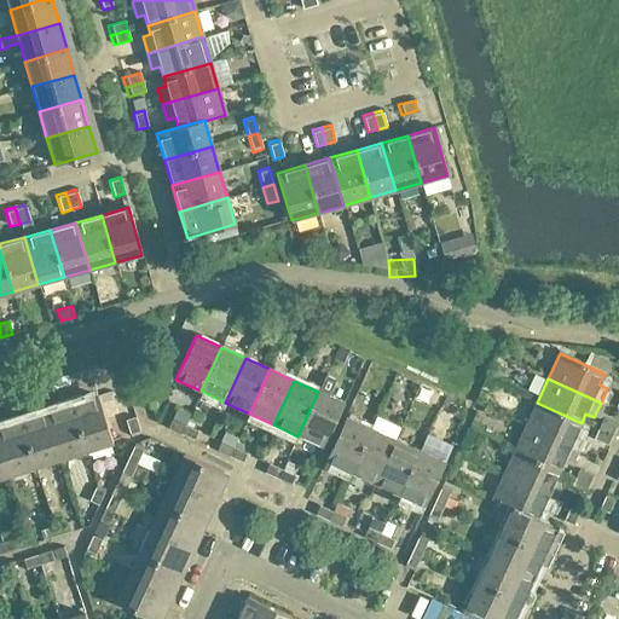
[(323,447),(343,403),(318,392),(298,437),(323,447)]
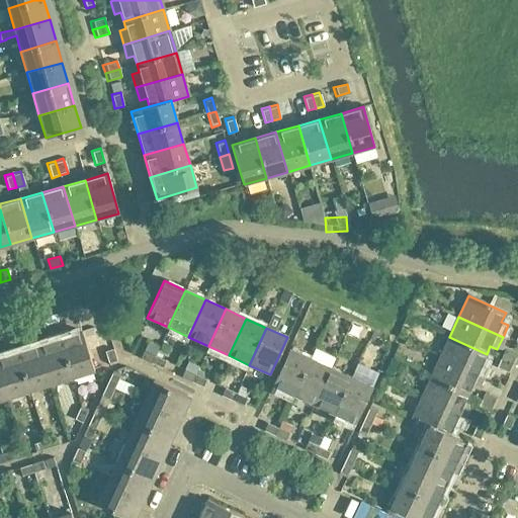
[(94,370),(82,331),(59,338),(72,377),(94,370)]
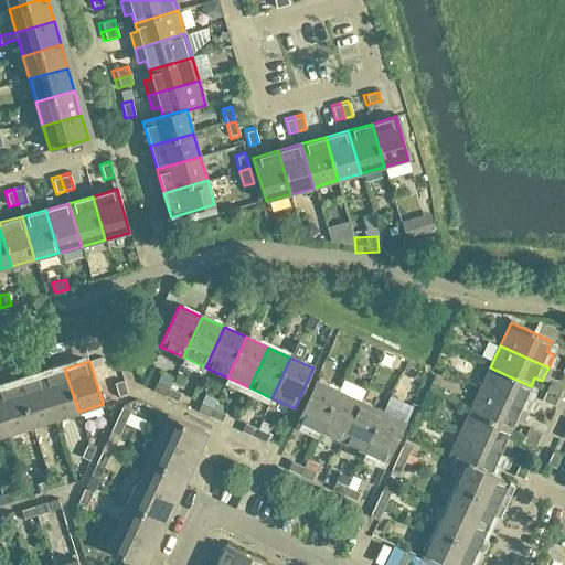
[(526,395),(531,386),(490,368),(480,390),(528,412),(534,398),(526,395)]
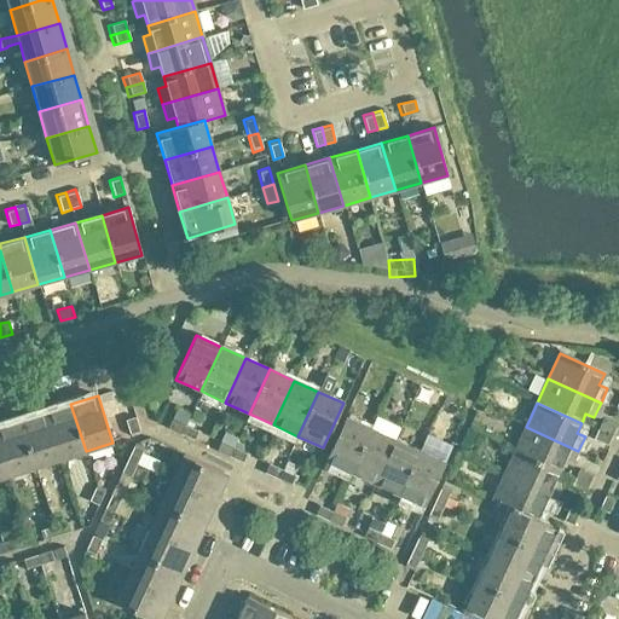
[(86,451),(70,404),(46,412),(61,460),(86,451)]
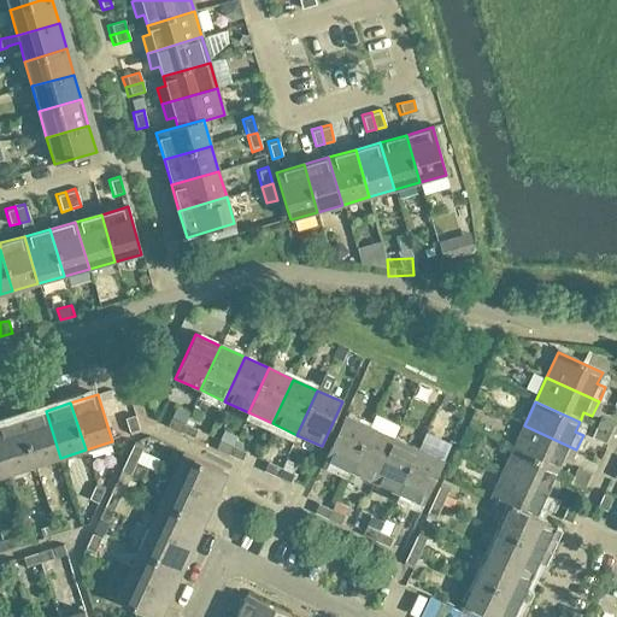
[(60,458),(46,411),(19,419),(35,466),(60,458)]
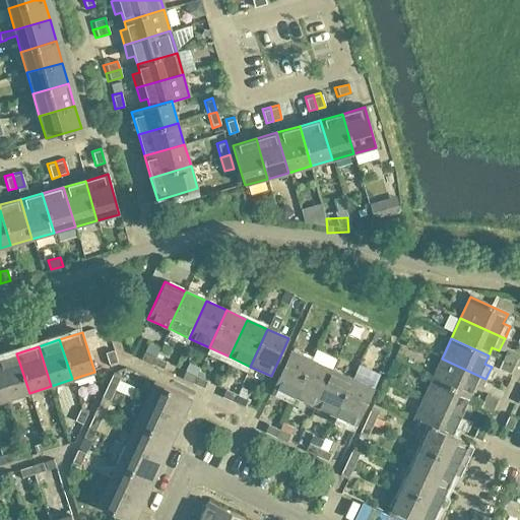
[(117,363),(114,350),(106,352),(110,367),(118,365),(117,363)]
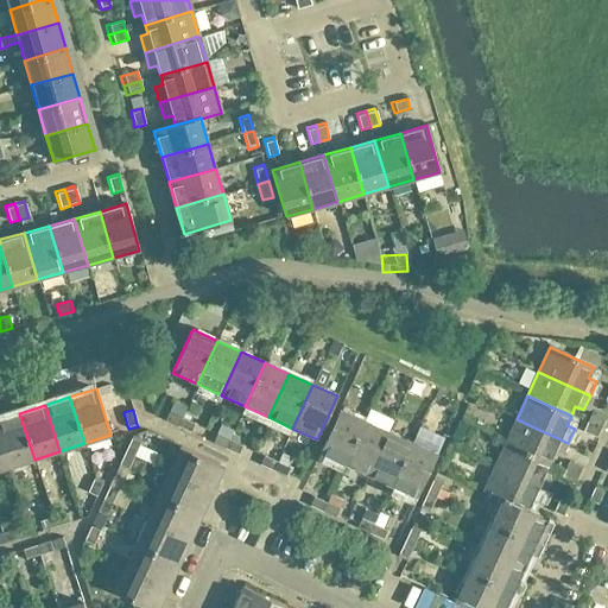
[(344,466),(365,420),(340,410),(320,454),(344,466)]
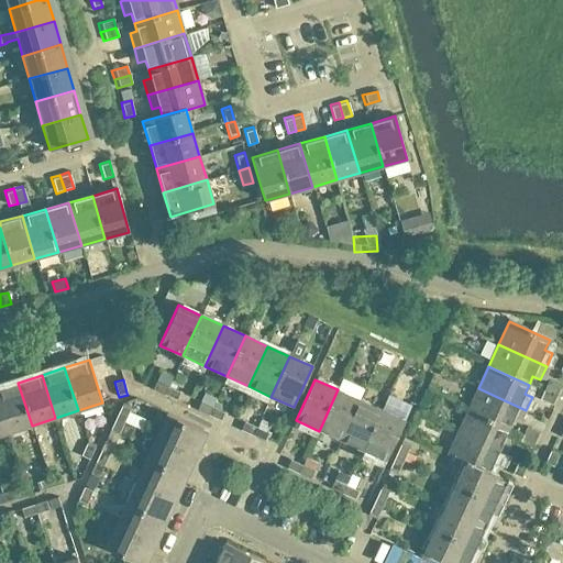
[(164,395),(168,387),(154,381),(150,388),(164,395)]
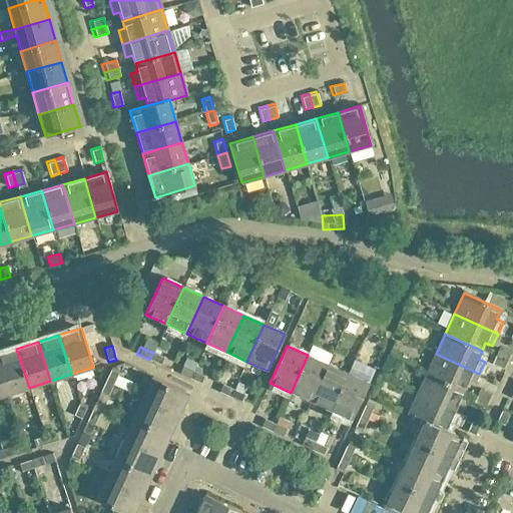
[(29,388),(16,349),(0,353),(0,369),(8,394),(29,388)]
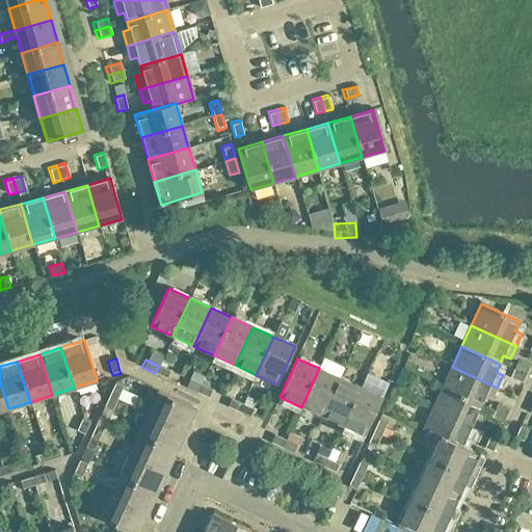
[(531,369),(517,362),(514,370),(527,376),(531,369)]
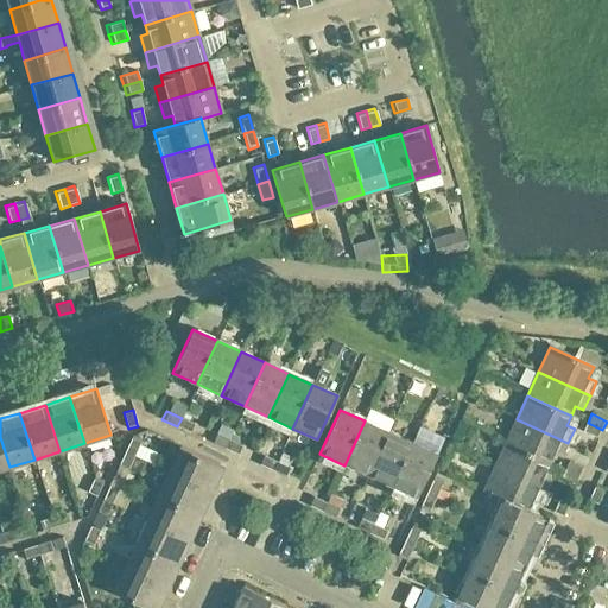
[(197,424),(182,418),(177,426),(194,434),(197,424)]
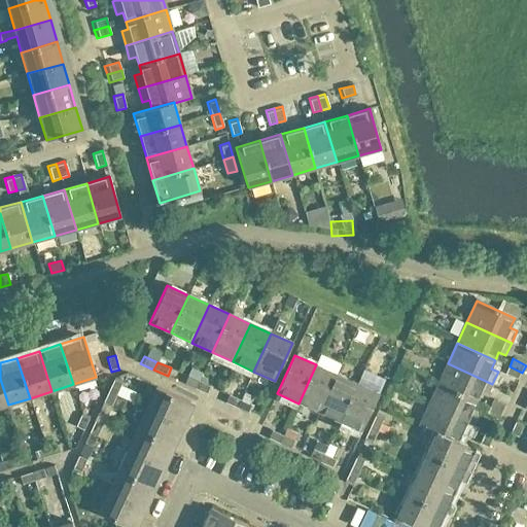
[(492,384),(448,363),(437,383),(476,400),(480,393),(487,396),(492,384)]
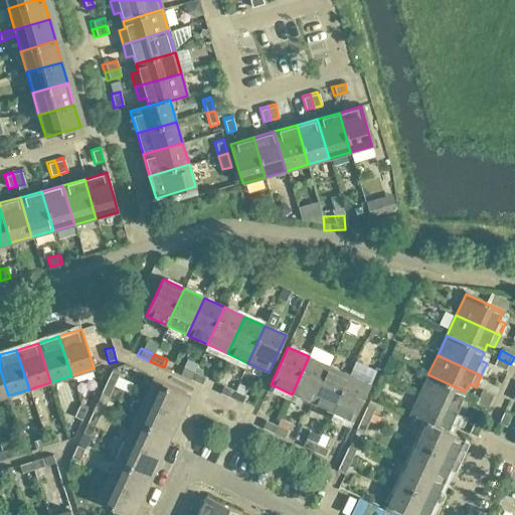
[(312,403),(329,366),(309,357),(309,356),(292,394),(312,403)]
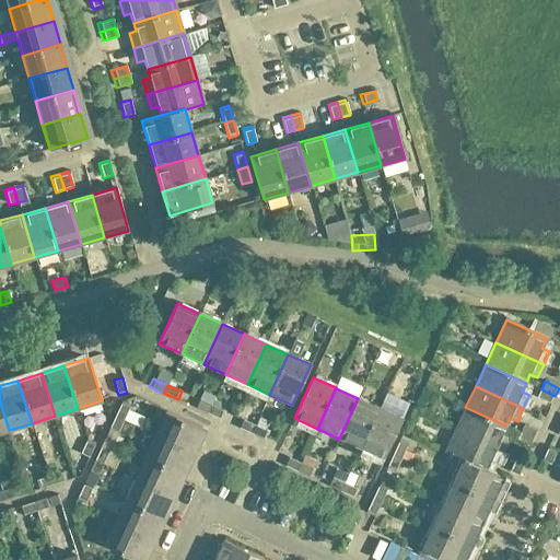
[(551,404),(555,396),(541,389),(537,397),(551,404)]
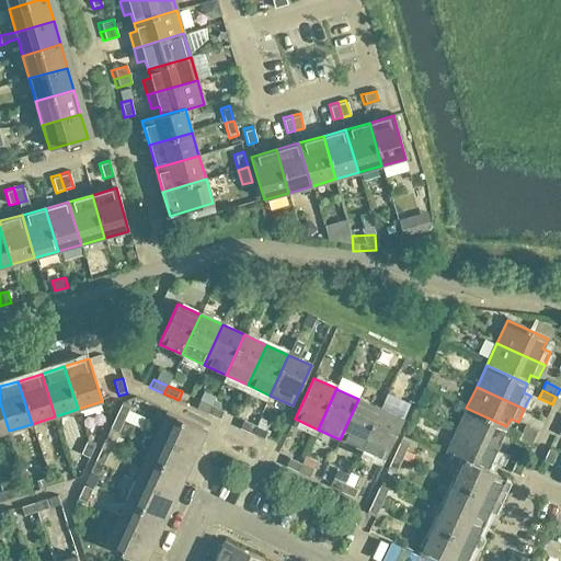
[(208,414),(212,405),(197,399),(194,408),(208,414)]
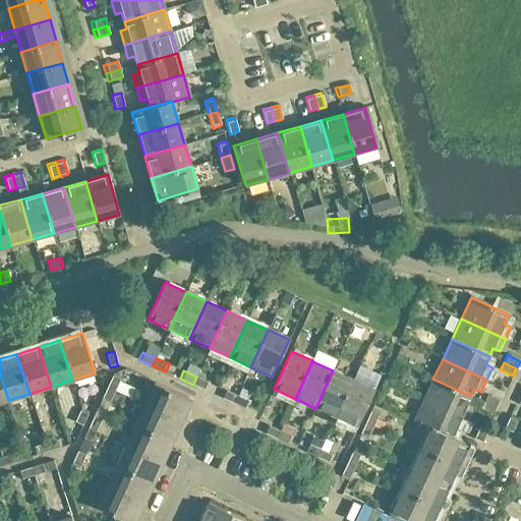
[(336,417),(352,380),(333,370),(315,408),(336,417)]
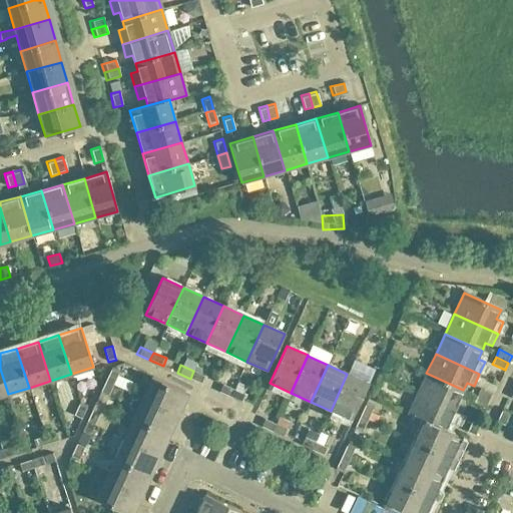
[(113,385),(119,372),(111,369),(105,382),(113,385)]
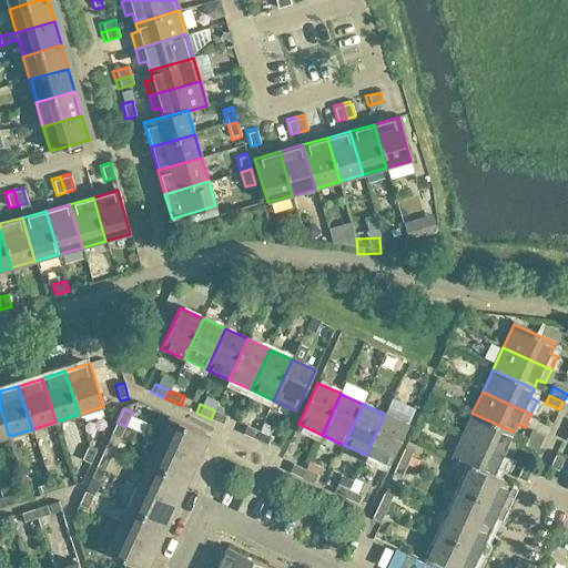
[(225,426),(229,417),(214,411),(211,419),(225,426)]
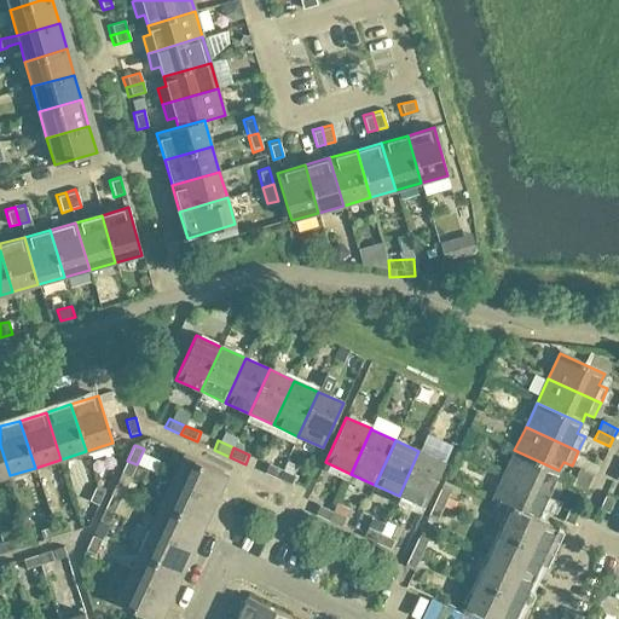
[(555,480),(559,470),(514,450),(503,475),(556,499),(562,485),(555,480)]
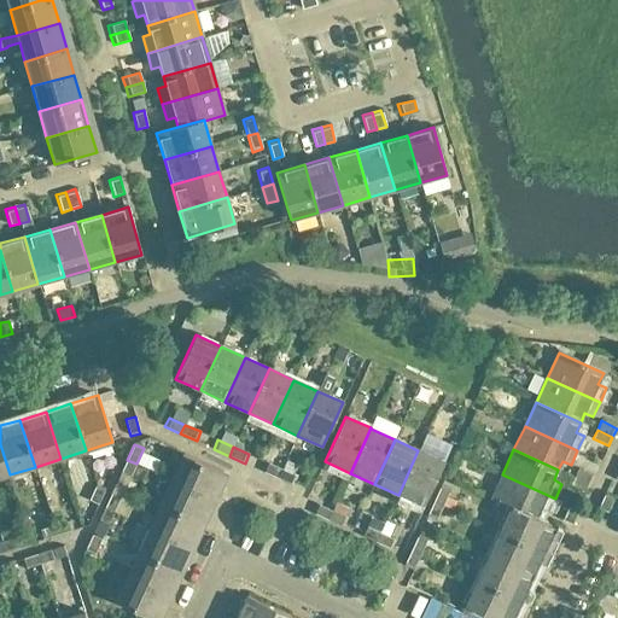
[(424,507),(444,461),(418,450),(398,495),(424,507)]
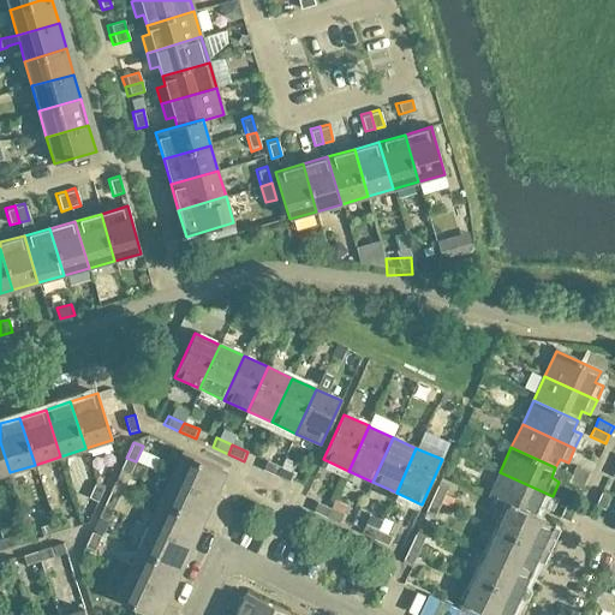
[(215,497),(226,472),(181,452),(171,477),(215,497)]
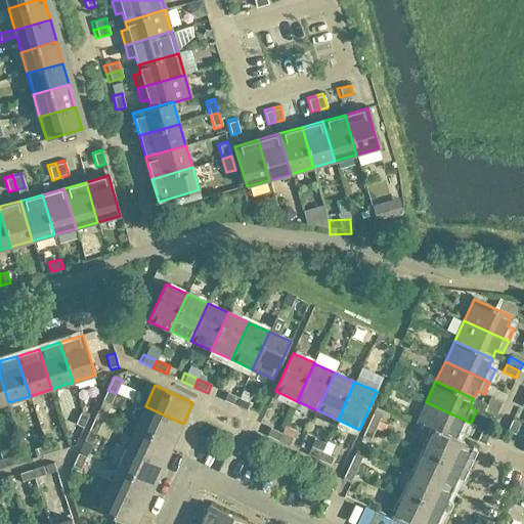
[(110,406),(116,393),(107,390),(101,403),(110,406)]
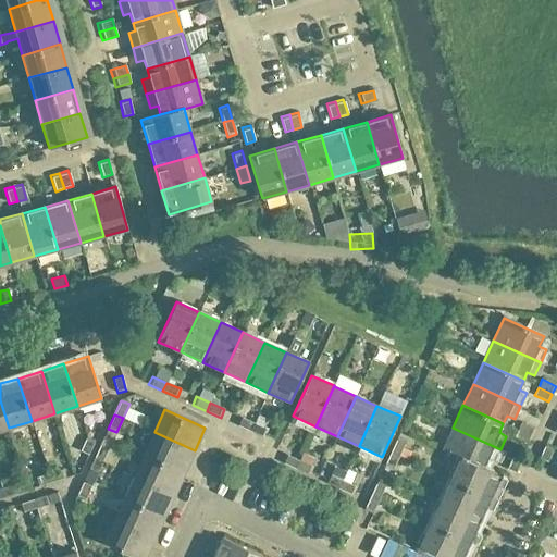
[(250,431),(254,423),(239,417),(236,424),(250,431)]
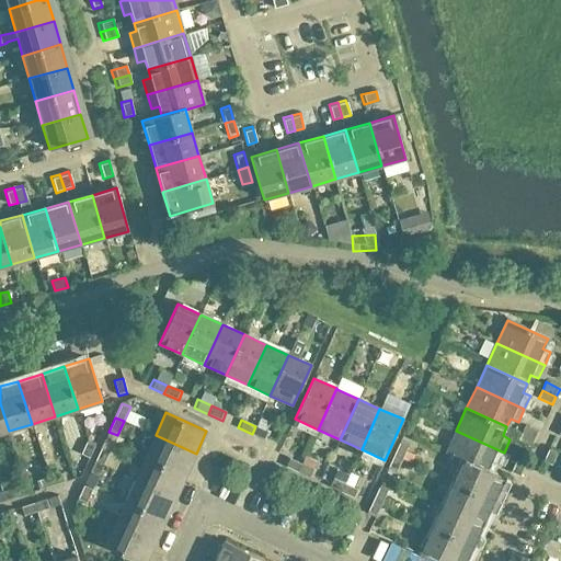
[(536,441),(539,432),(525,425),(522,434),(536,441)]
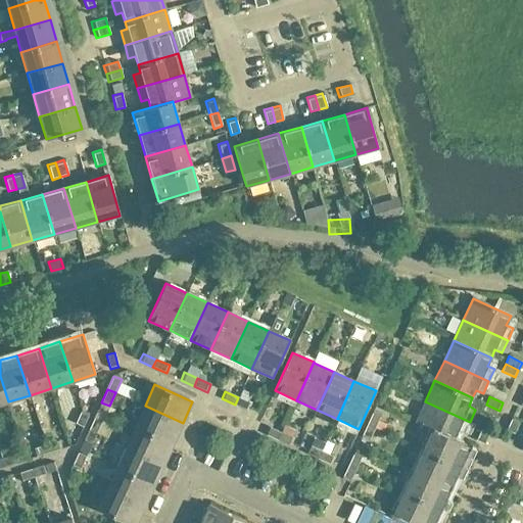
[(251,403),(238,397),(235,405),(248,411),(251,403)]
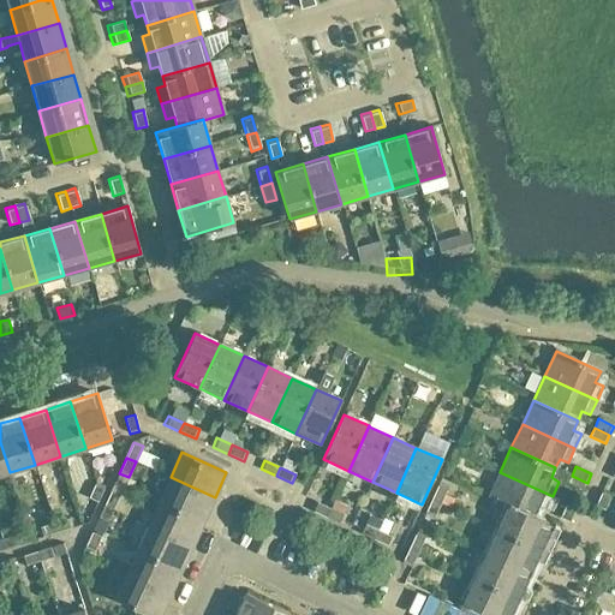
[(533,517),(537,508),(545,512),(553,496),(500,472),(488,497),(508,506),(497,530),(541,550),(553,525),(533,517)]
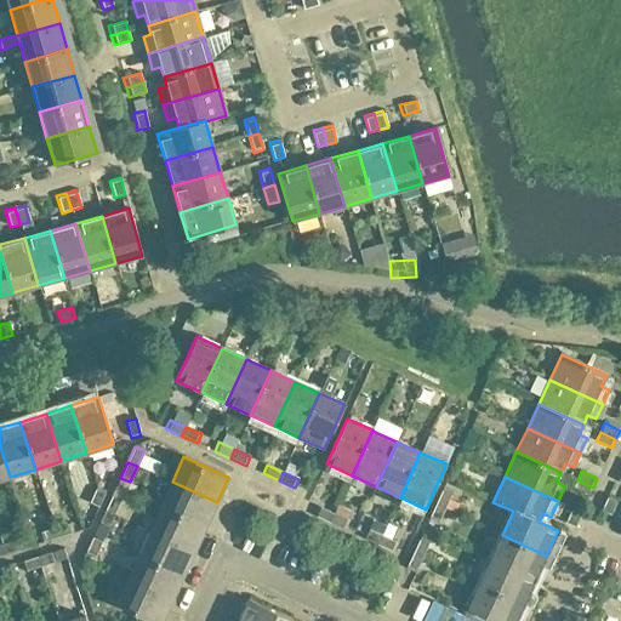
[(588,497),(593,488),(577,480),(573,490),(588,497)]
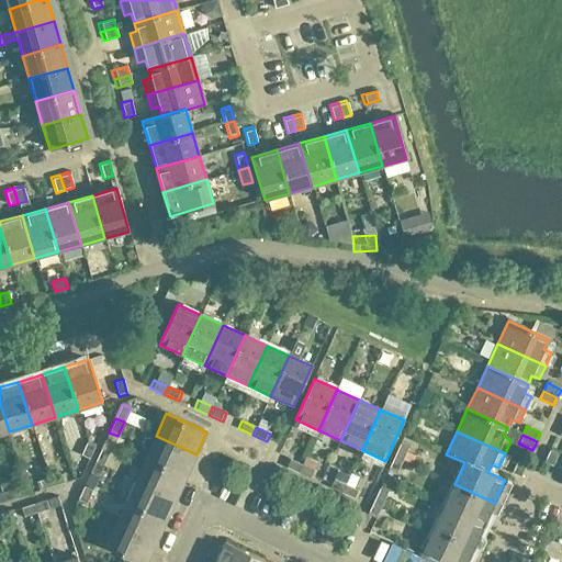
[(186,476),(197,454),(156,436),(145,458),(186,476)]
